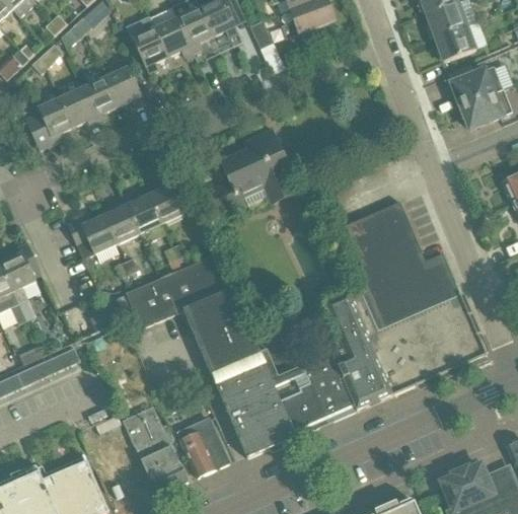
[(0,20),(11,11),(2,0),(0,0),(0,20)]
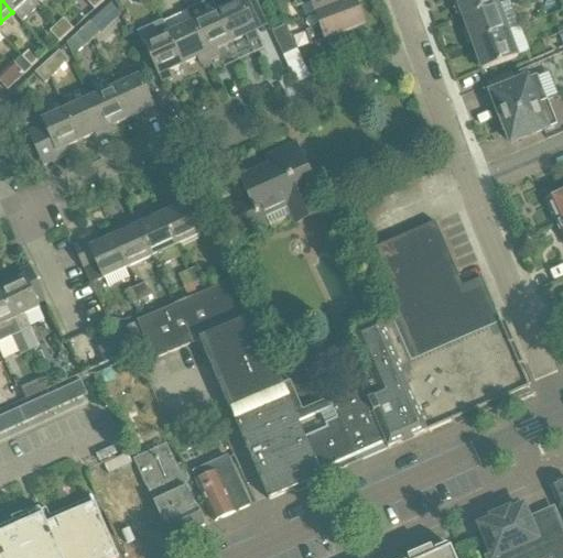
[(2,0),(12,12),(19,19),(36,3),(33,0),(2,0)]
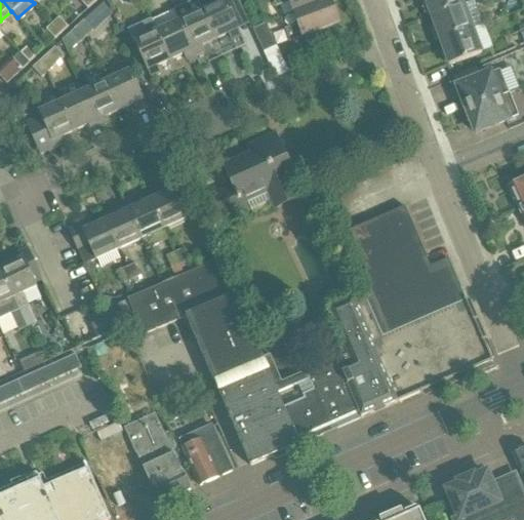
[(189,0),(173,7),(195,52),(204,48),(201,41),(214,36),(197,0),(189,0)]
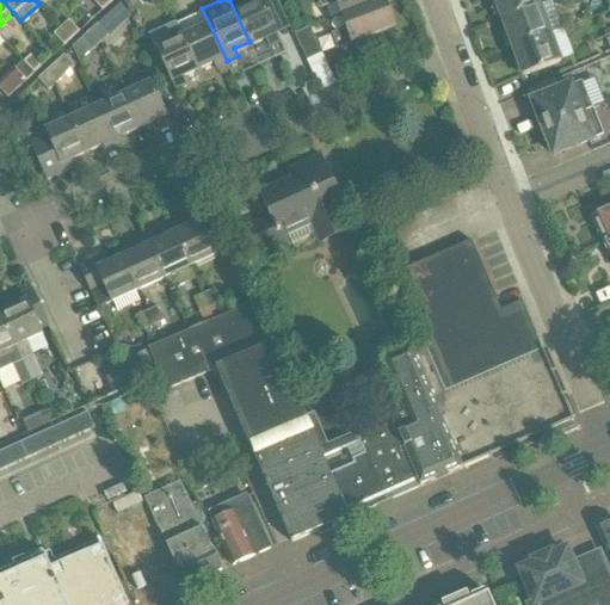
[(229,0),(250,42),(265,35),(270,43),(279,38),(260,0),(229,0)]
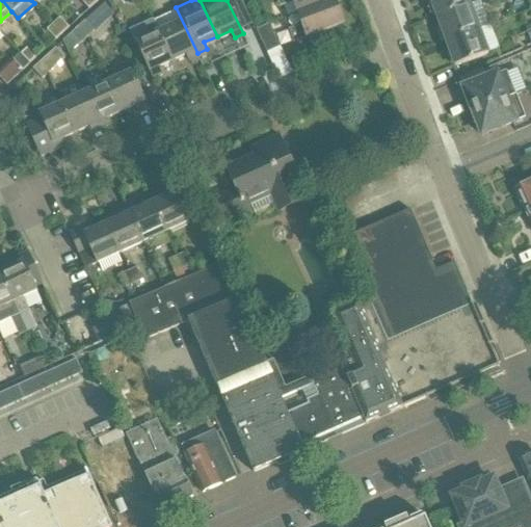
[(296,8),(319,0),(277,0),(279,2),(284,0),(293,0),(296,8)]
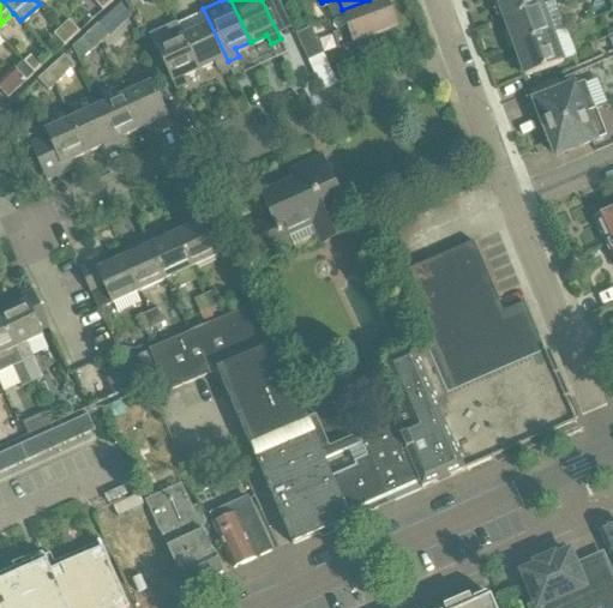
[(368,0),(342,10),(347,23),(331,29),(336,43),(396,22),(386,0),(368,0)]
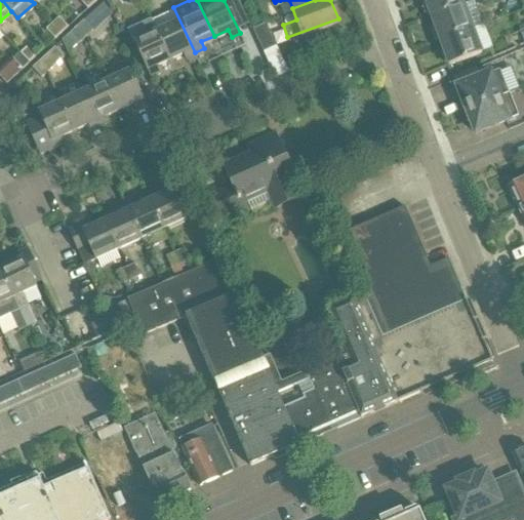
[(426,0),(431,13),(464,1),(464,0),(426,0)]
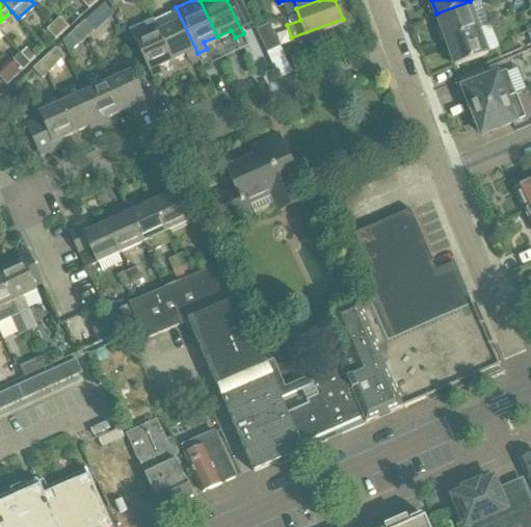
[(472,0),(470,1),(436,14),(446,37),(479,25),(488,21),(481,0),(472,0)]
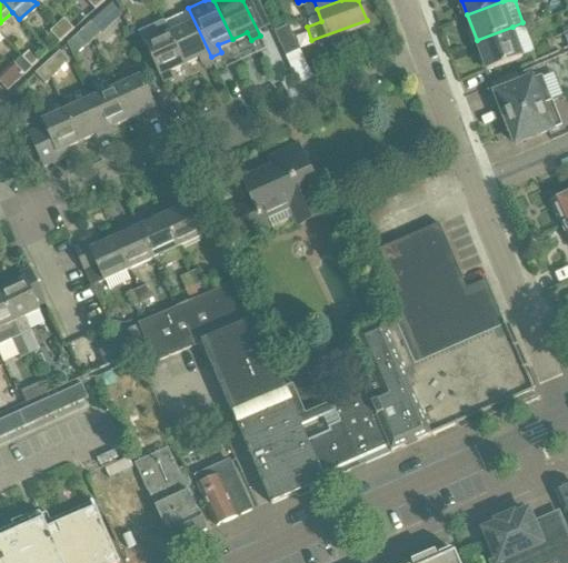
[(188,8),(163,18),(182,61),(197,54),(200,61),(211,57),(188,8)]
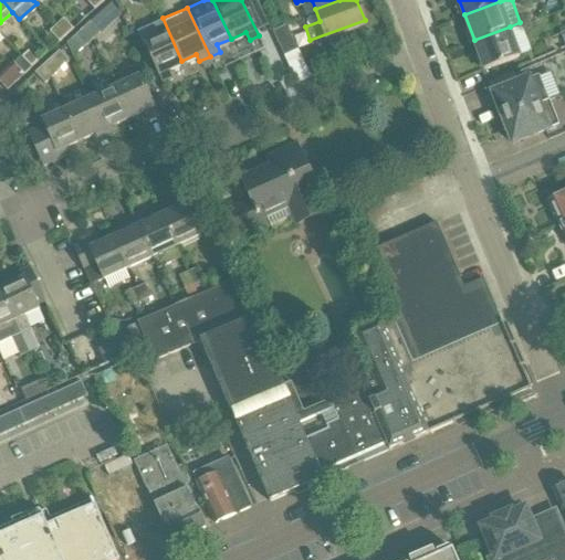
[(54,22),(64,33),(72,27),(62,16),(54,22)]
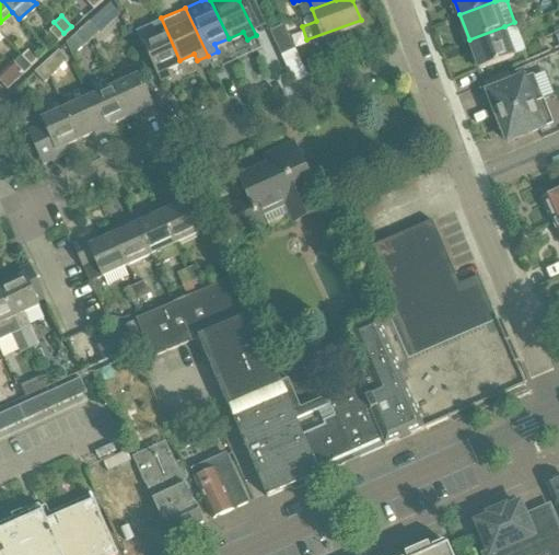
[(80,26),(74,31),(84,42),(91,36),(99,29),(89,18),(80,26)]
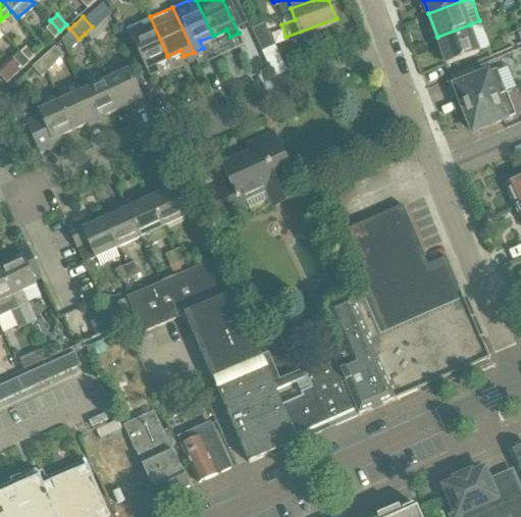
[(167,56),(150,16),(126,27),(133,40),(125,44),(135,64),(143,61),(148,73),(157,69),(154,62),(167,56)]
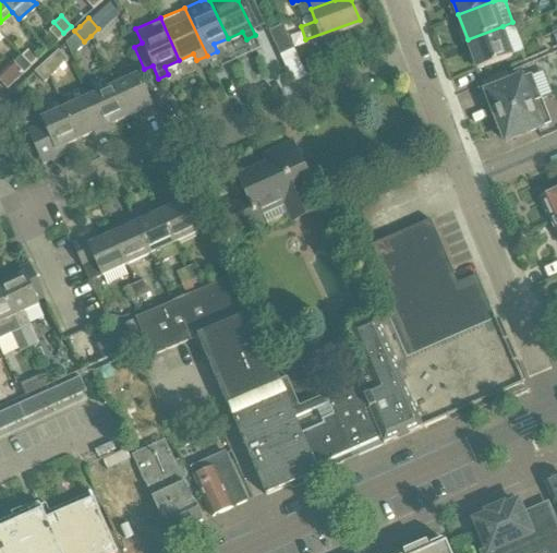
[(267,26),(278,51),(292,45),(281,20),(267,26)]
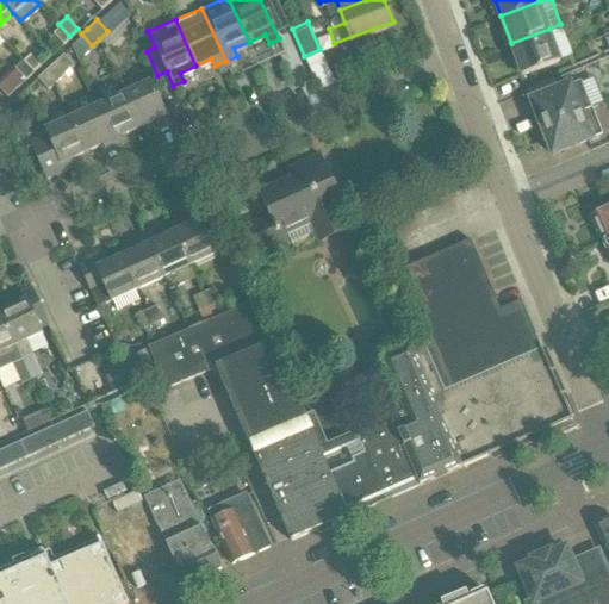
[(69,36),(58,24),(51,31),(62,43),(69,36)]
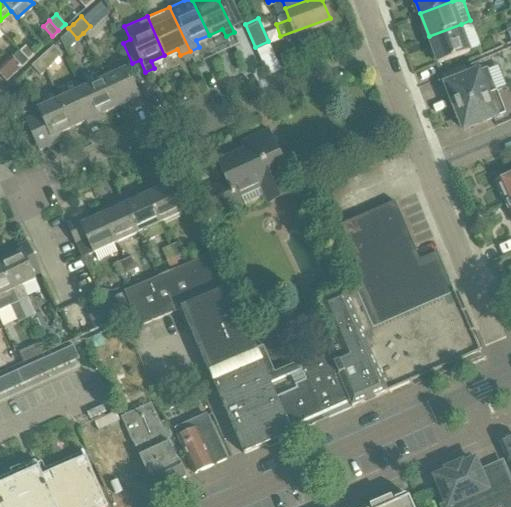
[(461,24),(429,36),(437,59),(469,47),(461,24)]
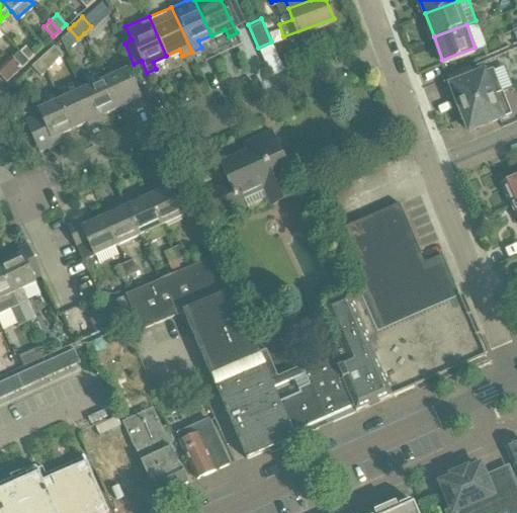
[(69,28),(60,36),(67,50),(78,38),(69,28)]
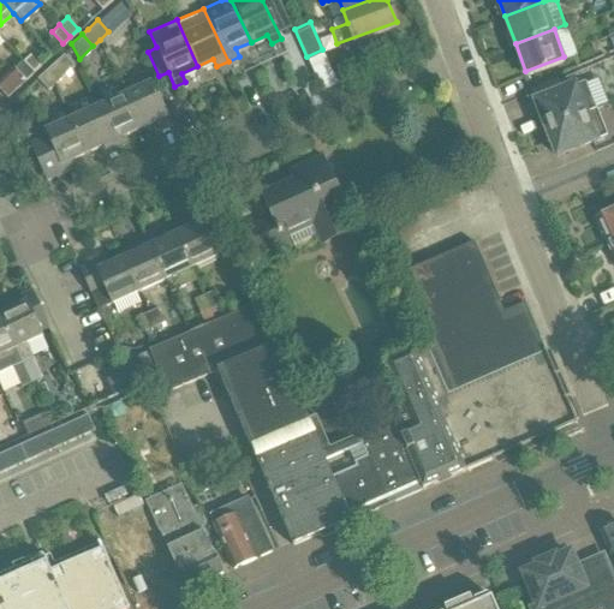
[(34,70),(41,61),(30,51),(23,58),(34,70)]
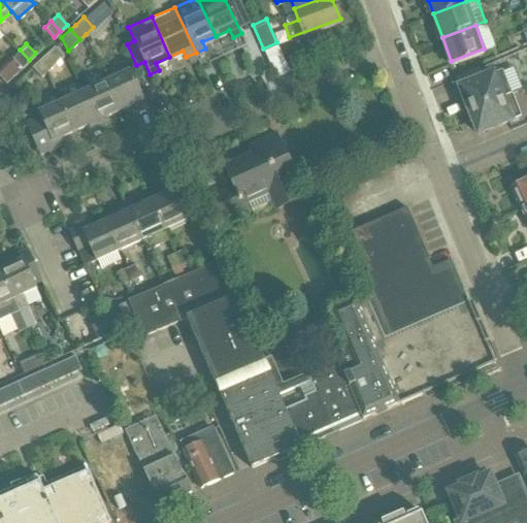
[(55,43),(37,60),(46,69),(64,54),(55,43)]
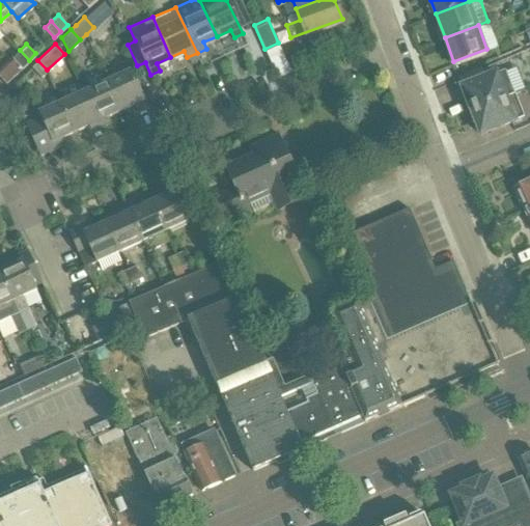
[(29,60),(20,50),(12,56),(23,66),(29,60)]
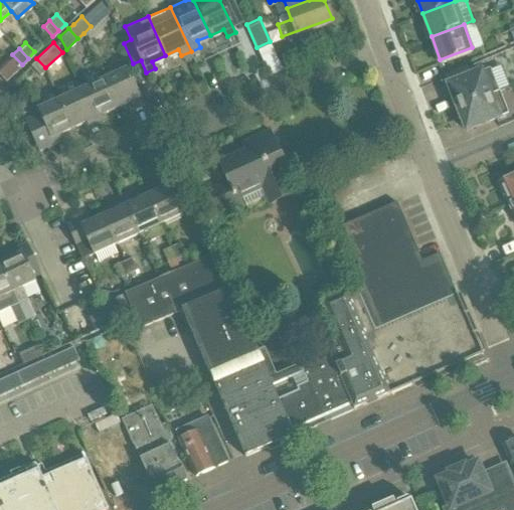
[(45,67),(36,58),(31,62),(40,72),(45,67)]
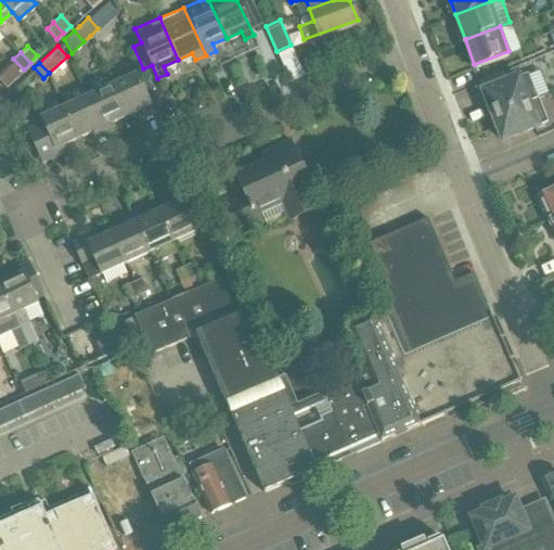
[(136,72),(111,82),(125,115),(139,109),(142,114),(153,110),(136,72)]
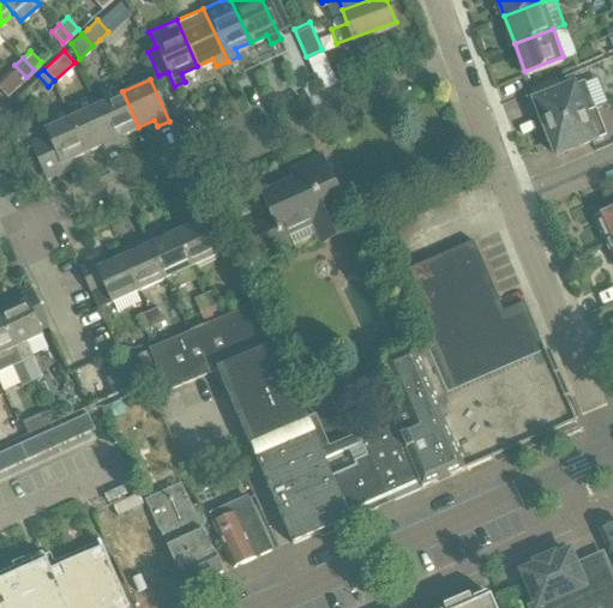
[(545,126),(595,106),(584,79),(574,83),(534,97),(545,126)]
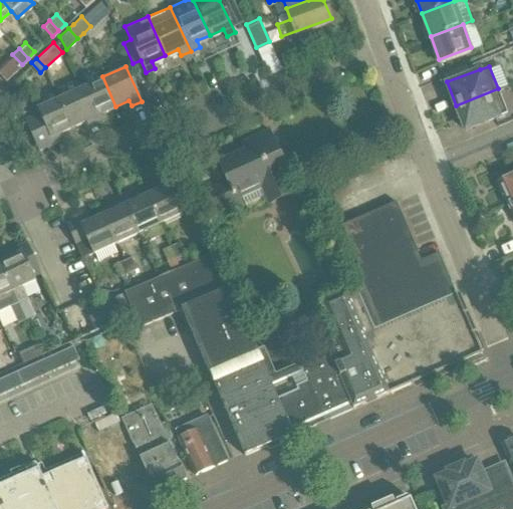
[(115,106),(102,76),(80,86),(96,122),(105,118),(102,112),(115,106)]
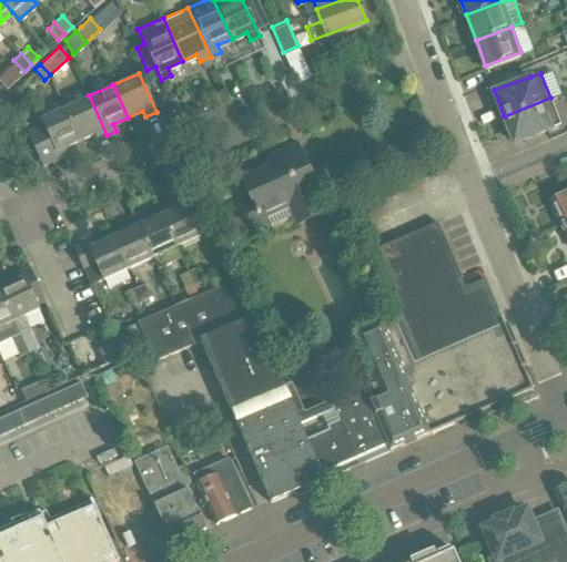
[(107,135),(89,95),(64,106),(80,140),(94,133),(98,140),(107,135)]
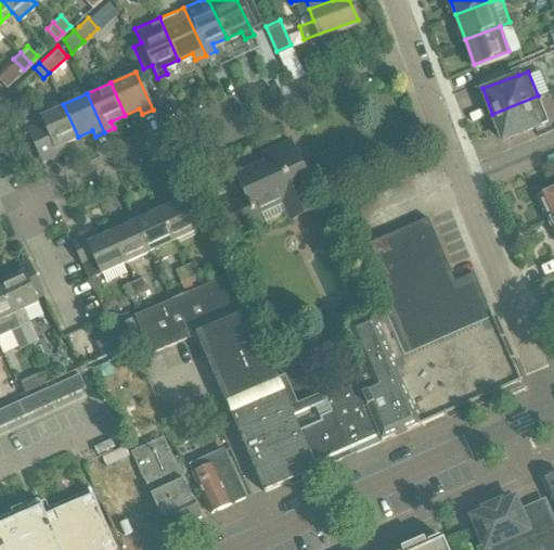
[(546,119),(538,96),(492,114),(502,138),(538,124),(546,119)]
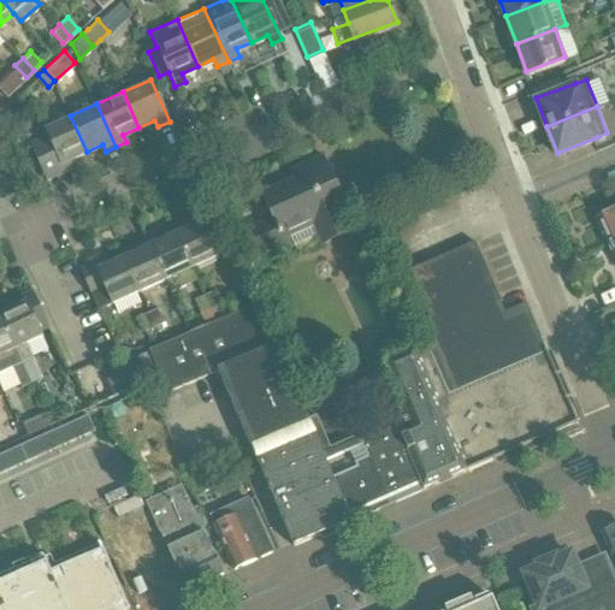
[(70,116),(43,128),(47,134),(29,142),(46,178),(63,170),(63,171),(74,166),(71,159),(87,152),(70,116)]
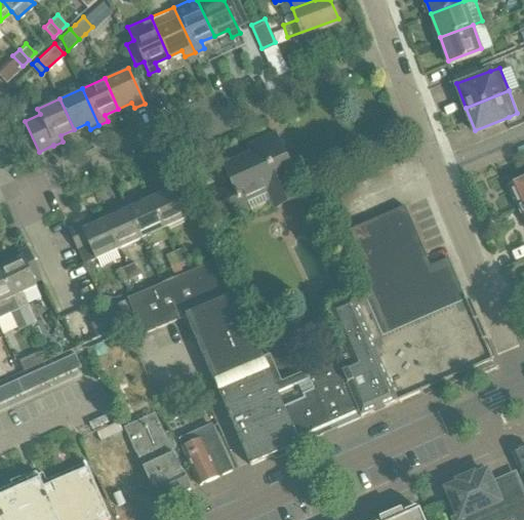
[(277,202),(298,193),(290,173),(291,172),(273,131),(250,142),(253,149),(227,161),(235,181),(211,191),(224,218),(250,206),(245,195),(269,185),(277,202)]
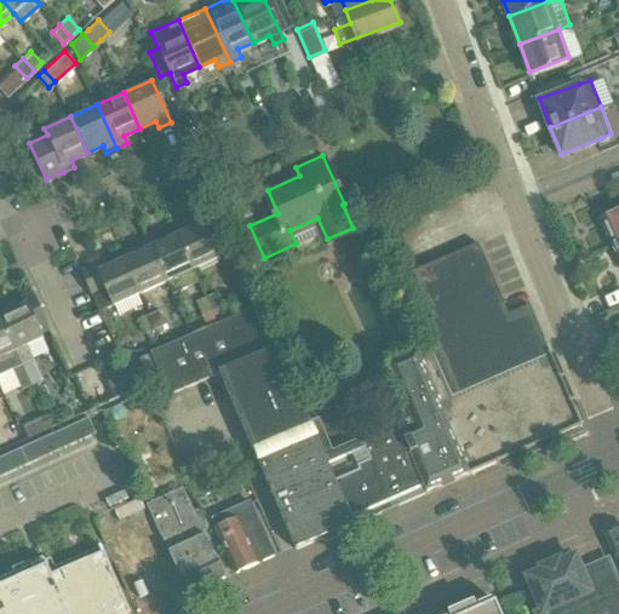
[(177,233),(193,267),(218,254),(217,251),(231,244),(213,205),(189,217),(194,225),(177,233)]
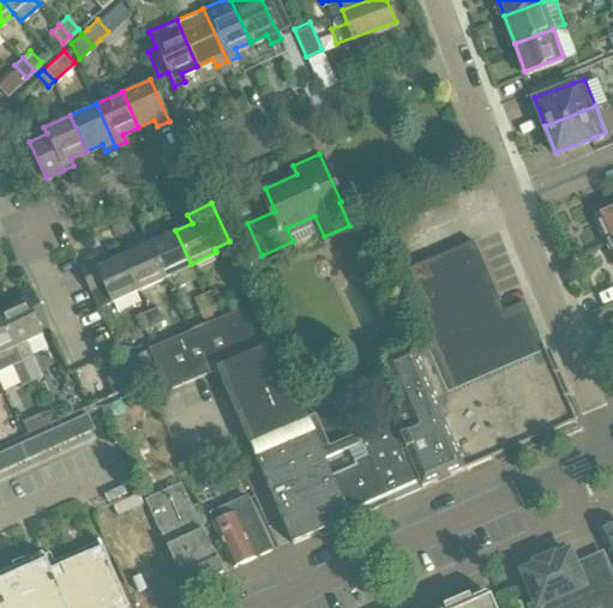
[(600,233),(606,234),(608,239),(612,236),(612,204),(596,212),(599,218),(596,223),(600,233)]
